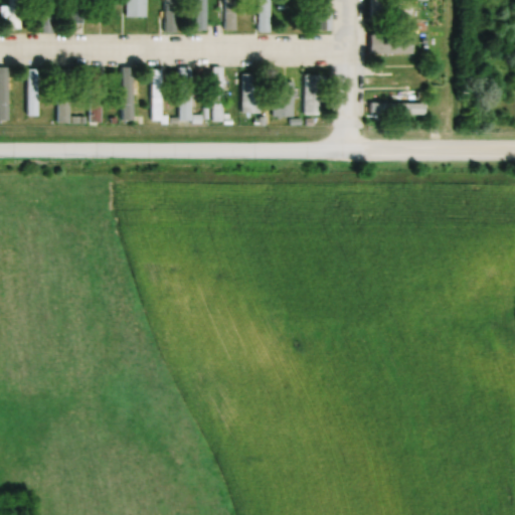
[(10,0),(10,8),(6,8),(6,30),(21,30),(21,0),(10,0)]
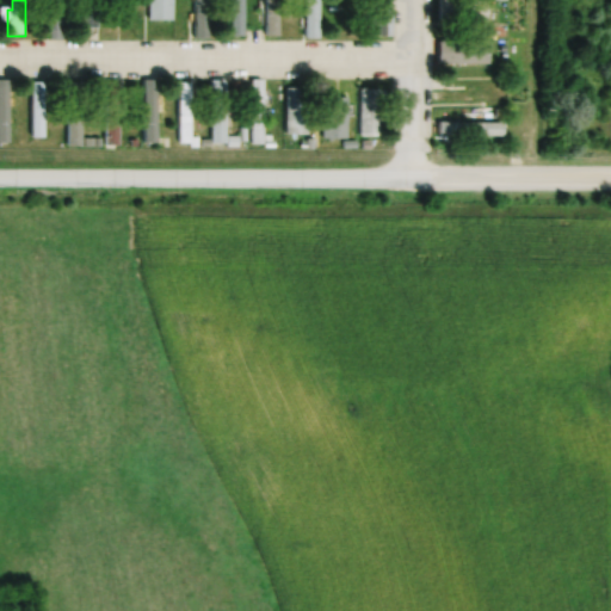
[(67,32),(67,0),(43,0),(44,32),(67,32)]
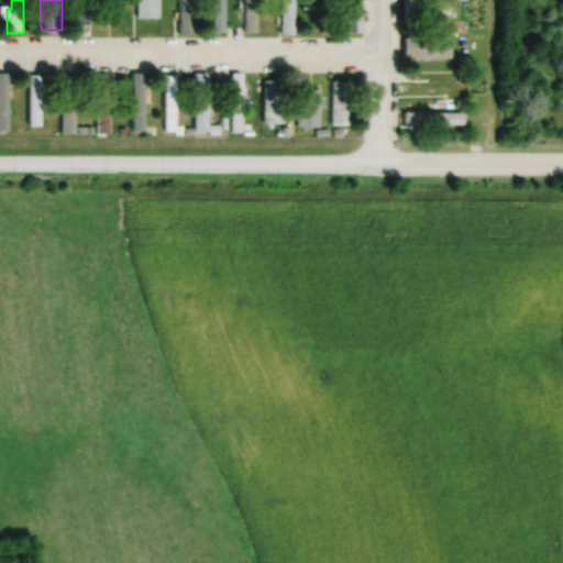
[(125,28),(125,0),(111,0),(112,28),(125,28)]
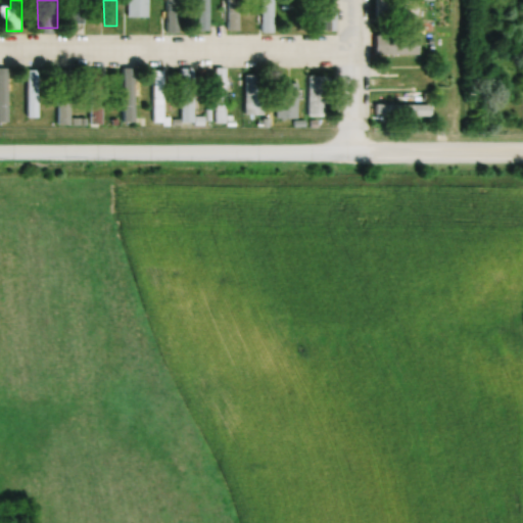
[(149,0),(130,0),(131,17),(150,17),(149,0)]
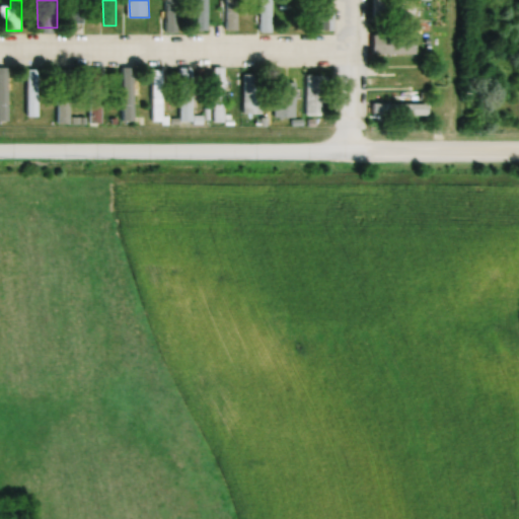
[(167,0),(168,30),(179,30),(178,0),(167,0)]
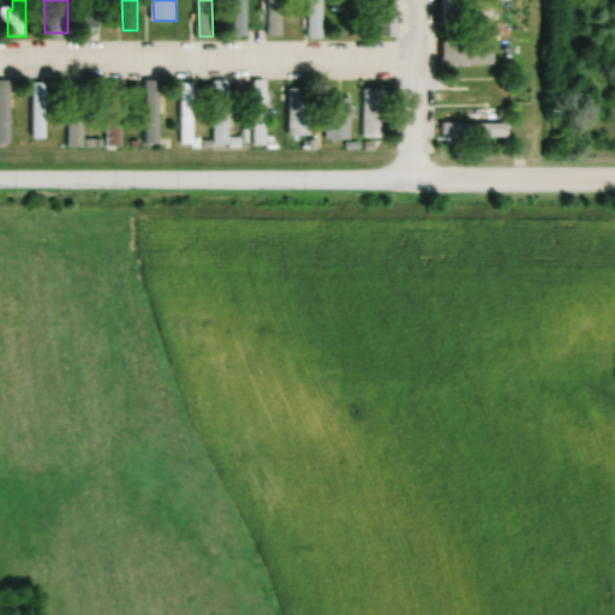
[(234,0),(236,37),(249,37),(248,0),(234,0)]
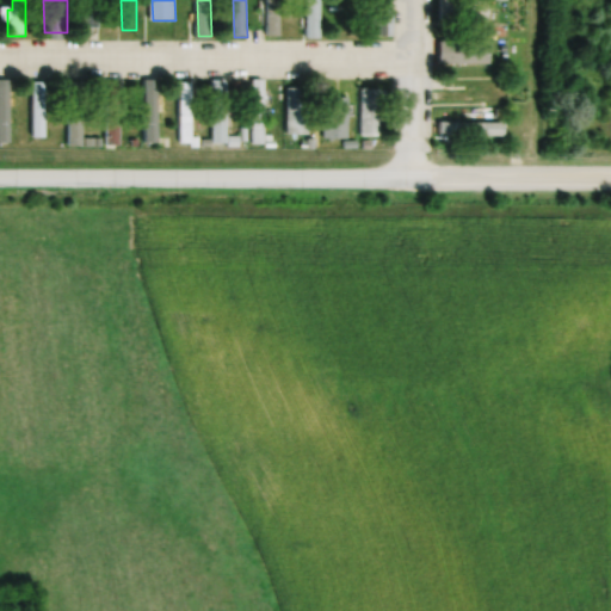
[(284,0),(269,0),(270,29),(285,29),(284,0)]
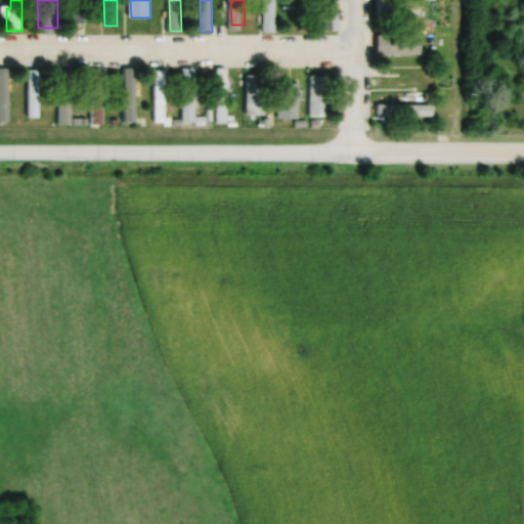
[(264,0),(265,12),(277,12),(276,0),(264,0)]
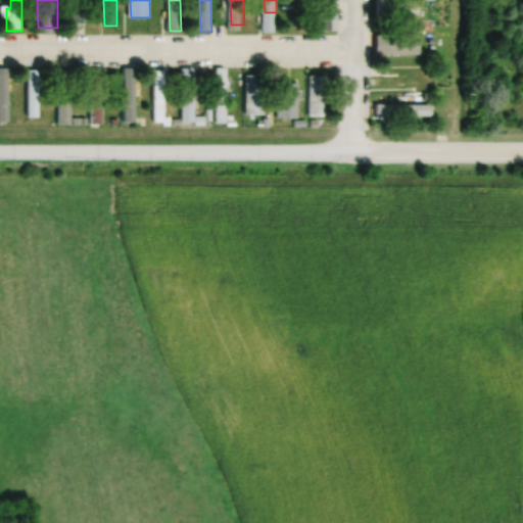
[(326,0),(327,32),(338,32),(338,0),(326,0)]
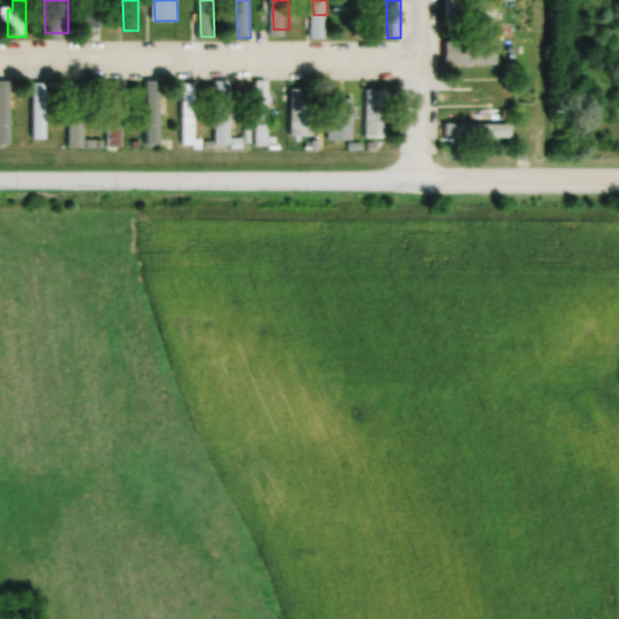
[(496,0),(447,0),(447,24),(496,24),(496,0)]
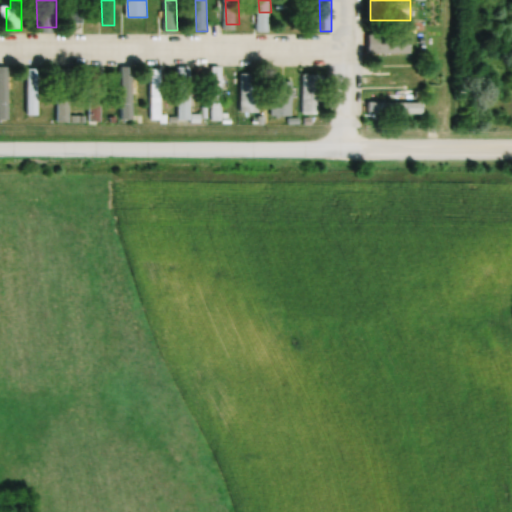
[(85,26),(86,5),(73,4),(71,25),(85,26)]
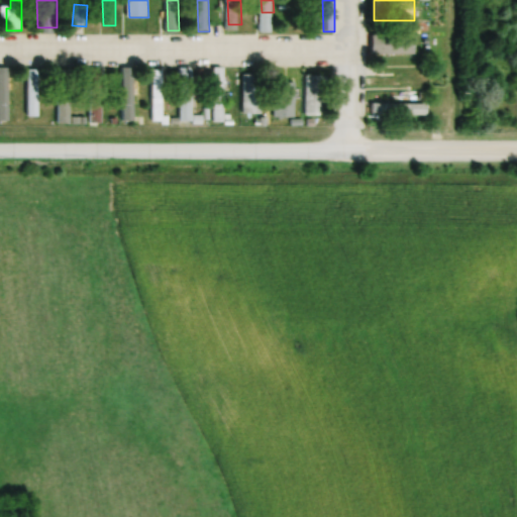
[(415,55),(415,35),(374,35),(374,55),(415,55)]
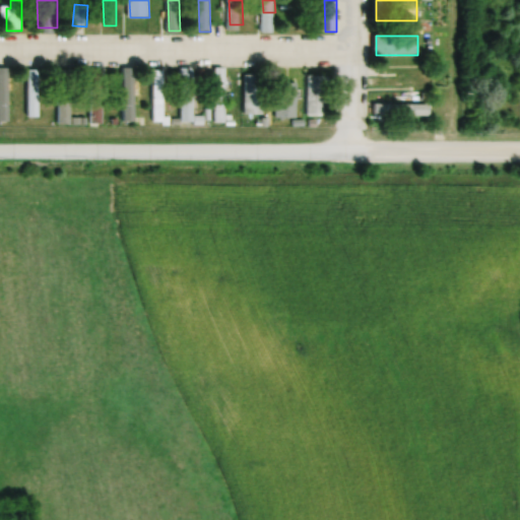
[(226,69),(215,69),(215,124),(226,124),(226,69)]
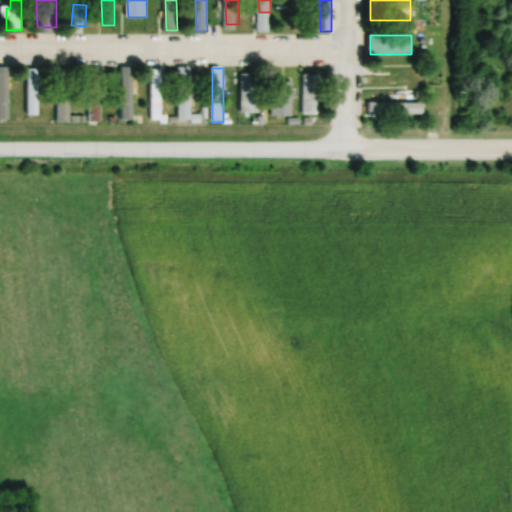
[(180,123),(191,123),(191,69),(180,69),(180,123)]
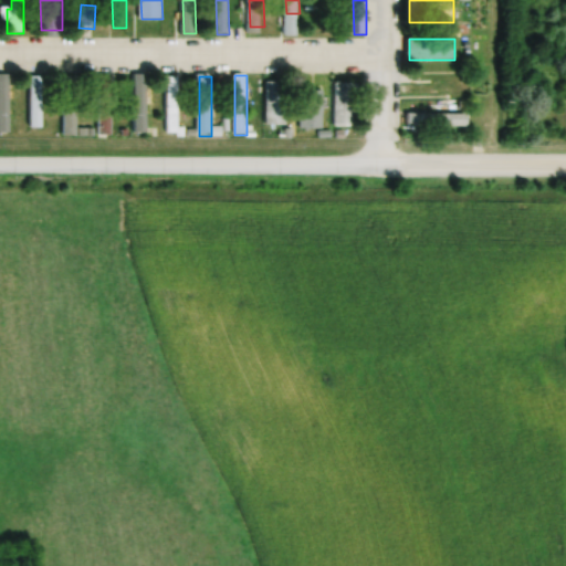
[(168,79),(168,134),(180,134),(180,79),(168,79)]
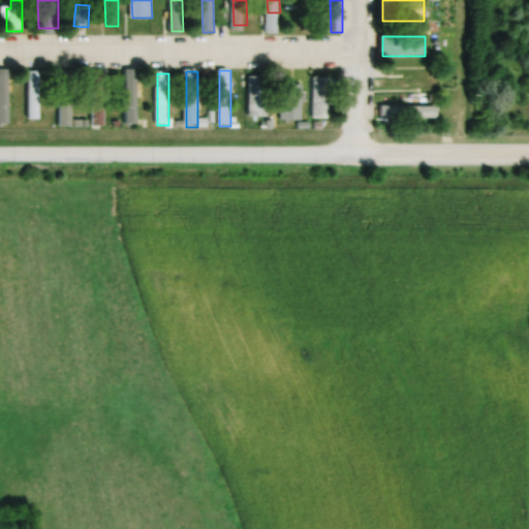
[(11,98),(11,74),(2,74),(2,98),(11,98)]
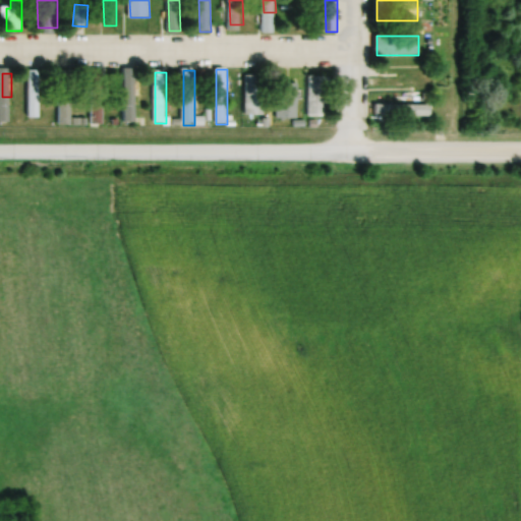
[(247,115),(265,115),(265,83),(257,83),(257,76),(247,76),(247,115)]
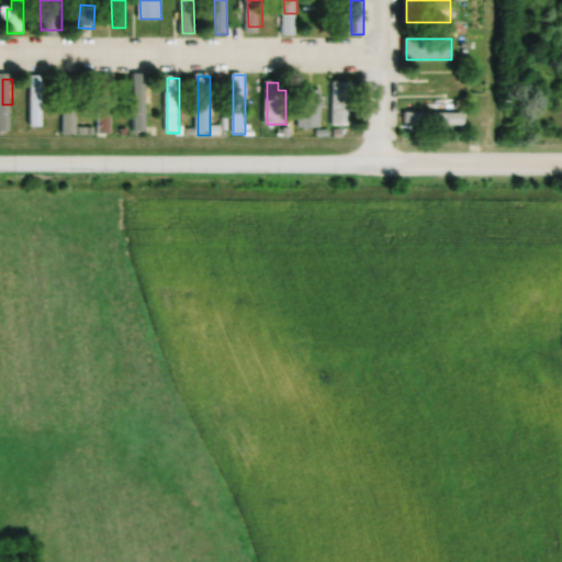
[(353,83),(334,83),(334,126),(353,126),(353,83)]
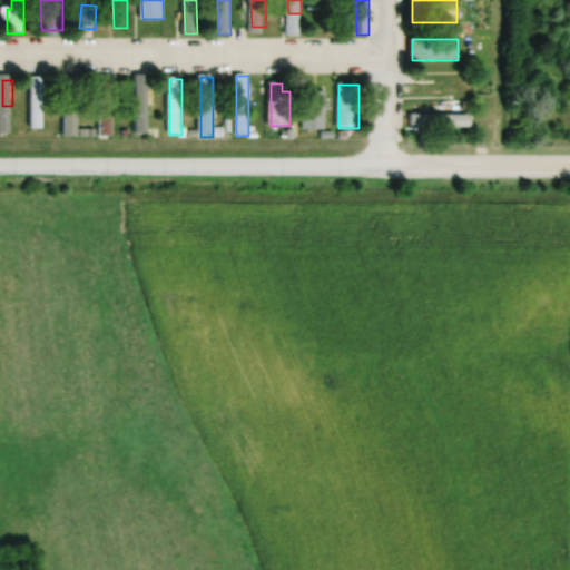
[(304,130),(326,130),(326,91),(304,91),(304,130)]
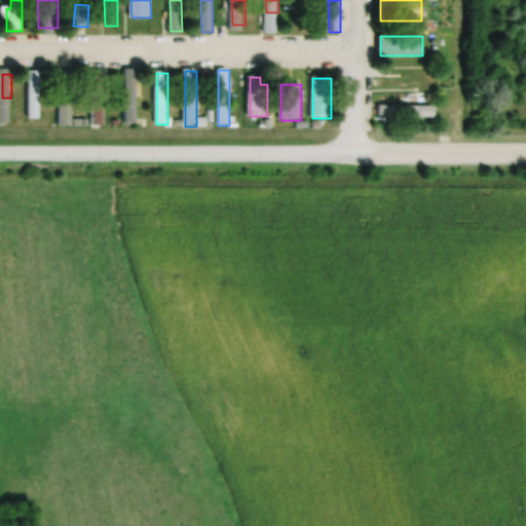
[(137,85),(128,85),(128,117),(137,117),(137,85)]
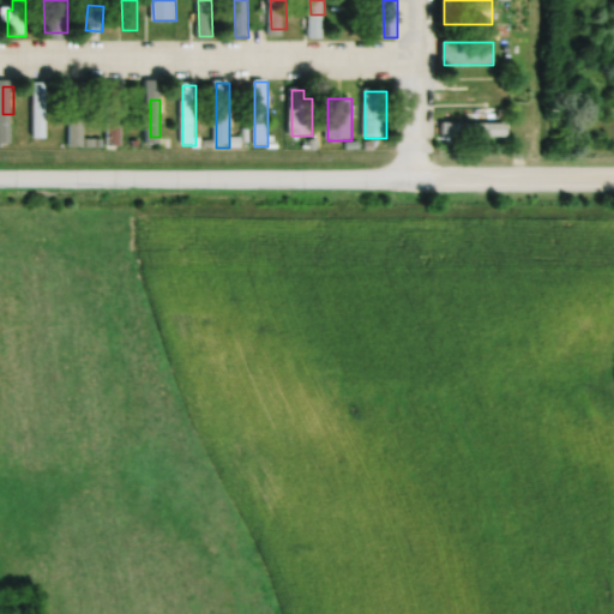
[(121,148),(121,109),(108,109),(108,148),(121,148)]
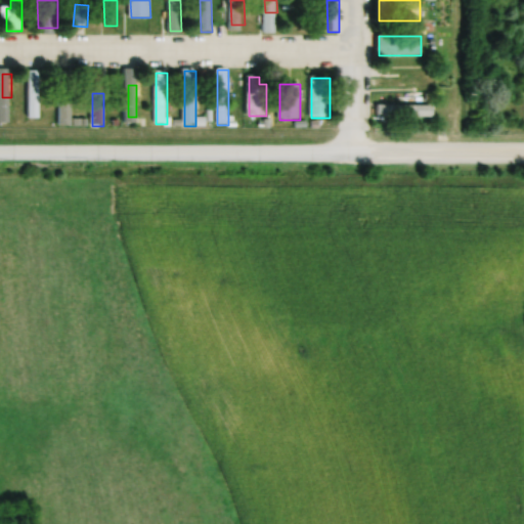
[(379,118),(434,118),(434,105),(379,105),(379,118)]
